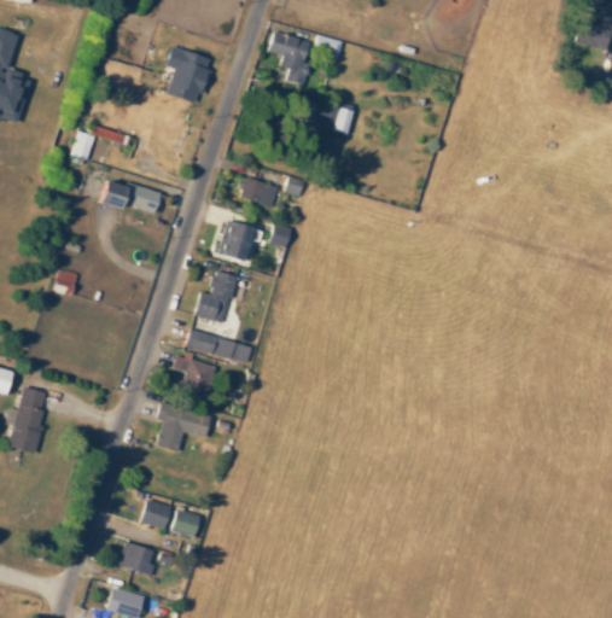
[(611,15),(605,15),(605,23),(577,22),(576,45),(608,46),(608,38),(611,38),(611,15)]
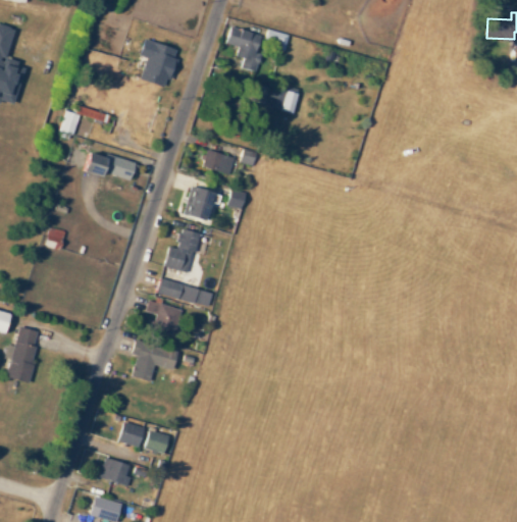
[(0,101),(15,106),(27,65),(7,59),(15,29),(0,23),(0,101)]
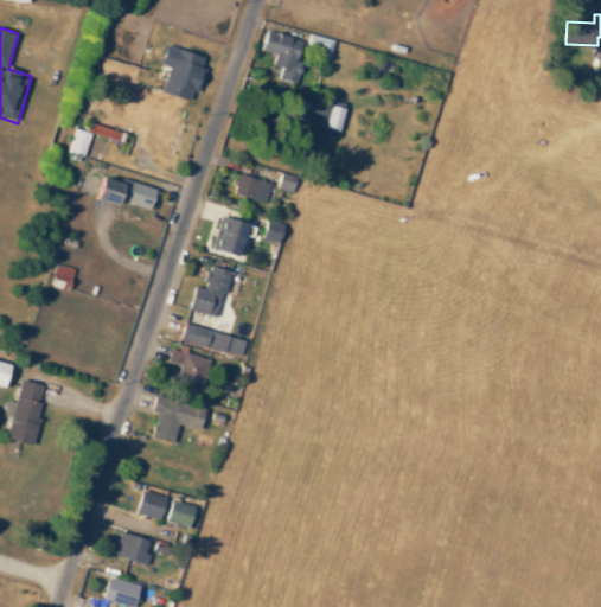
[(305,40),(270,30),(264,50),(280,53),(276,65),(286,68),(283,78),(299,83),(305,64),(298,62),(305,40)]
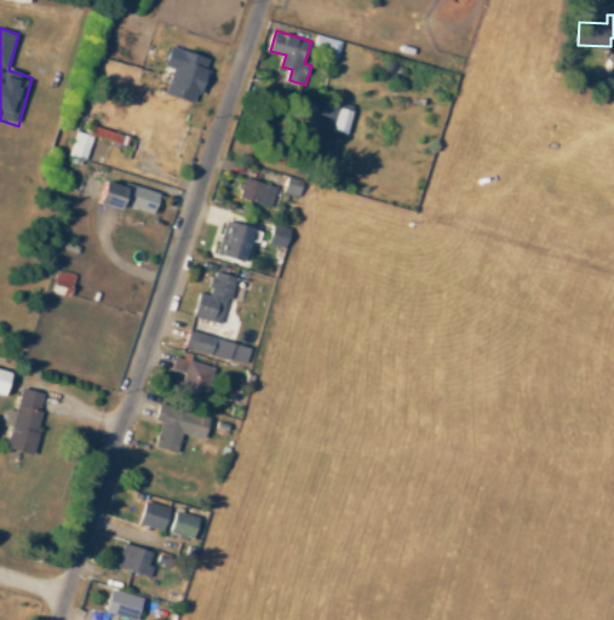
[(211,58),(173,45),(167,65),(177,68),(168,95),(199,104),(211,69),(208,68),(211,58)]
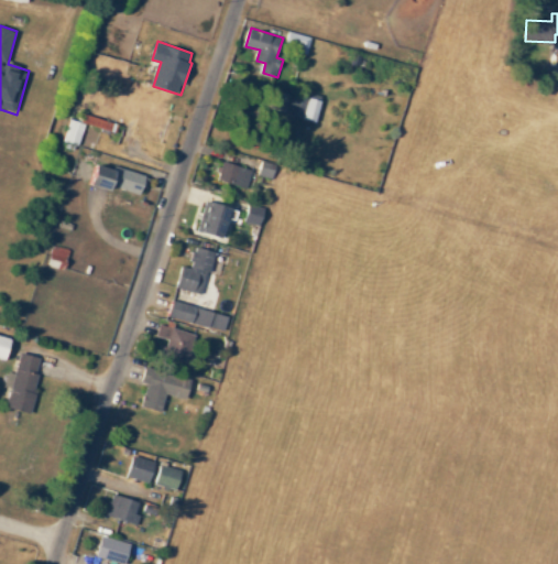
[(323,97),(293,91),(288,115),(318,120),(323,97)]
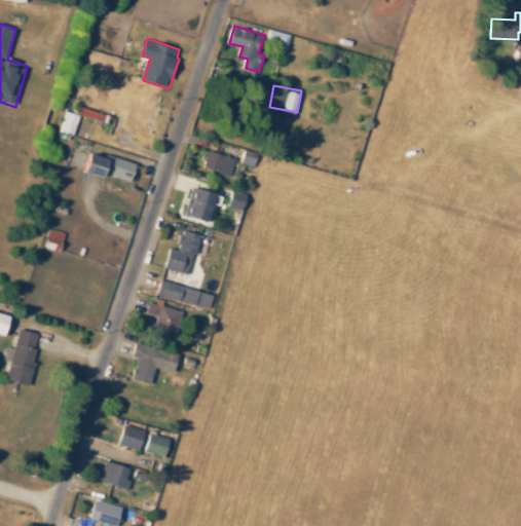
[(81,115),(104,122),(107,114),(80,106),(78,114),(67,111),(61,130),(75,136),(81,115)]
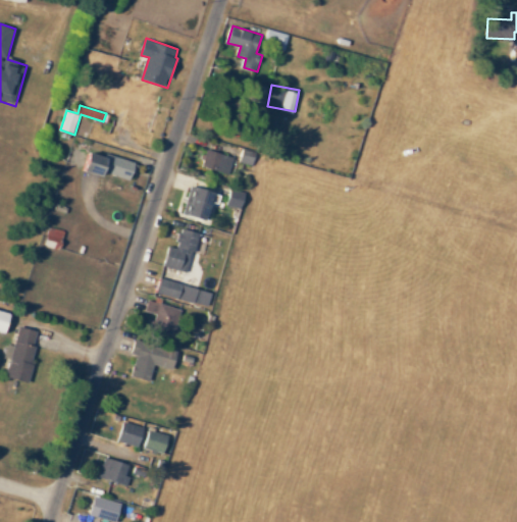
[(236,158),(209,149),(203,166),(230,175),(236,158)]
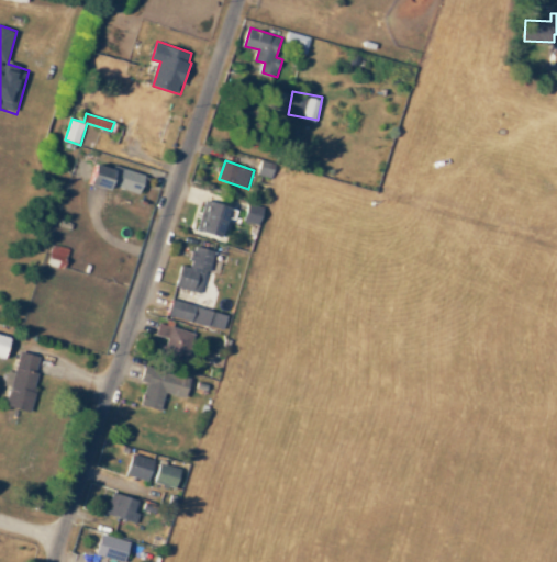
[(278,165),(264,160),(260,173),(274,178),(278,165)]
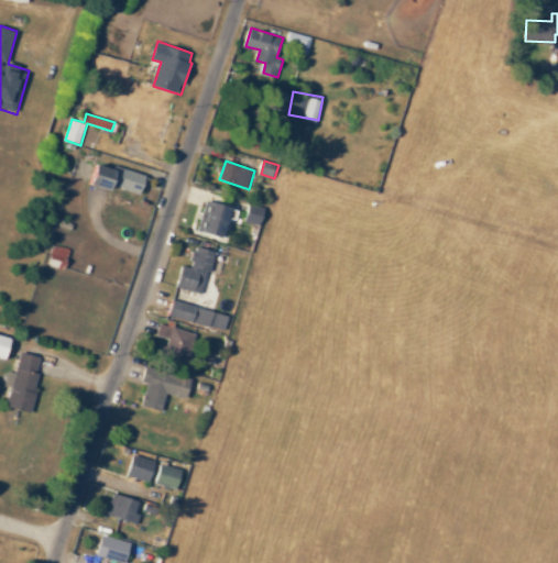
[(91,185),(111,190),(112,186),(144,195),(150,175),(117,166),(116,169),(97,164),(91,185)]
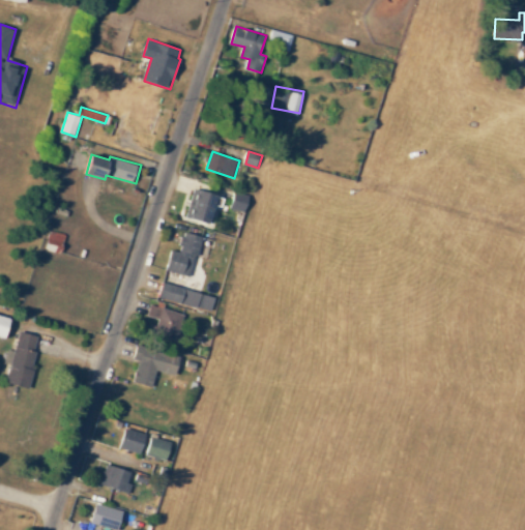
[(217,196),(195,188),(186,216),(209,224),(217,196)]
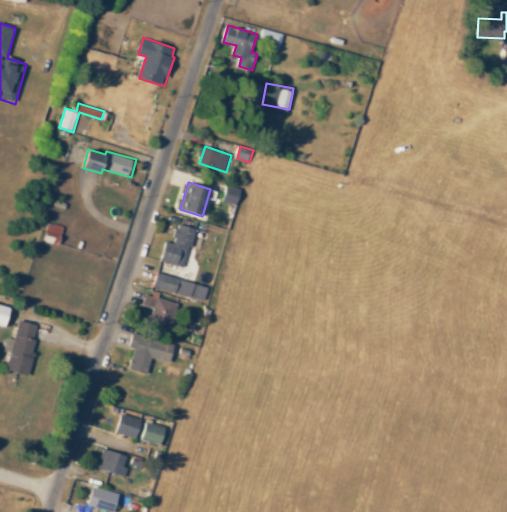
[(224,201),(238,204),(241,188),(228,185),(224,201)]
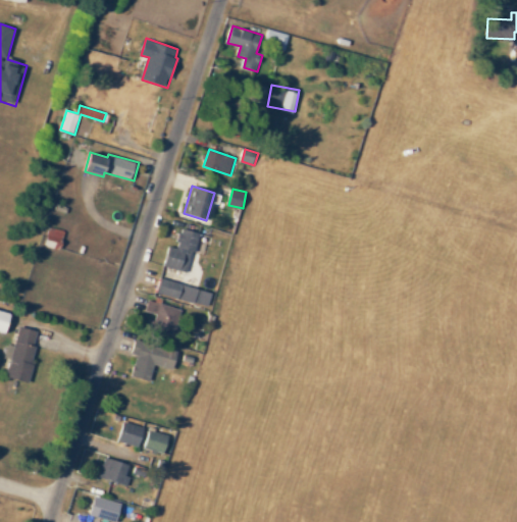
[(46,246),(62,249),(66,229),(50,226),(46,246)]
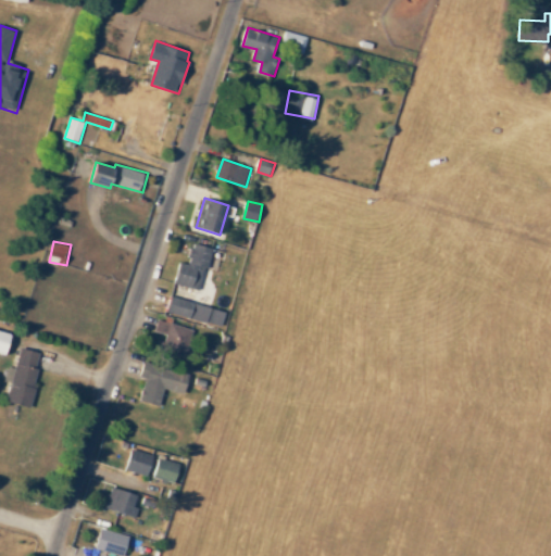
[(176,285),(204,289),(211,247),(193,244),(190,264),(179,262),(176,285)]
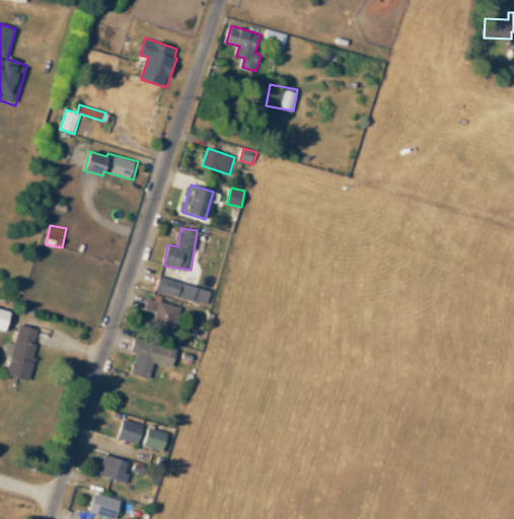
[(212,291),(160,276),(156,292),(208,306),(212,291)]
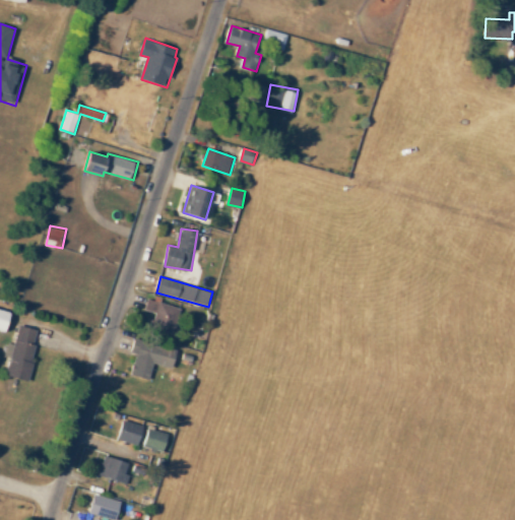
[(174,335),(182,309),(149,299),(146,308),(157,311),(152,328),(174,335)]
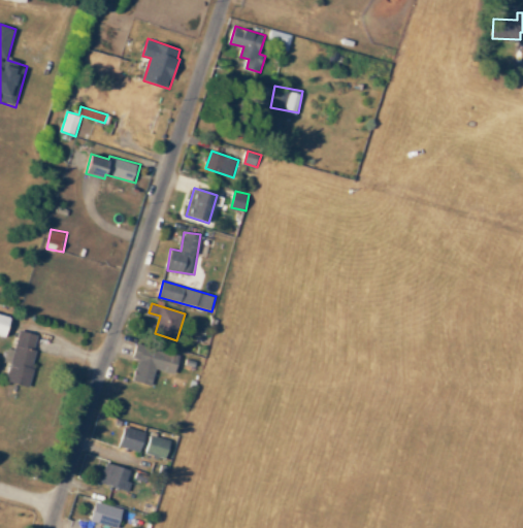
[(12,317),(0,312),(0,334),(6,336),(12,317)]
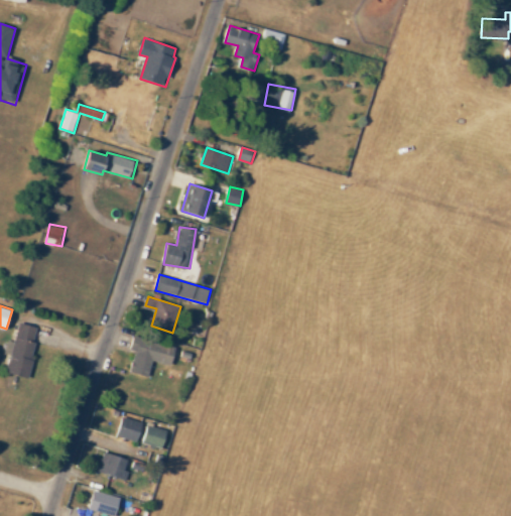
[(9,373),(29,377),(40,327),(19,323),(9,373)]
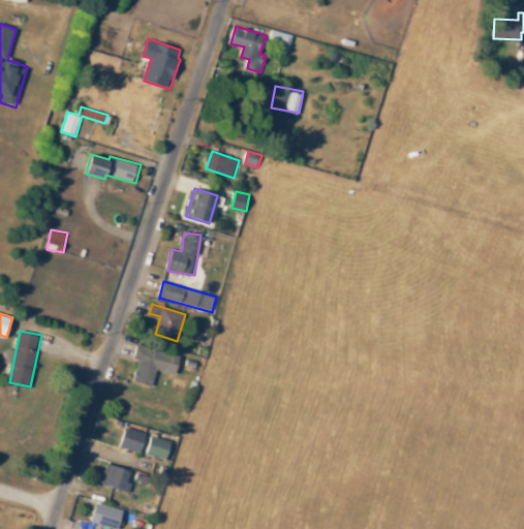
[(153,386),(157,370),(177,374),(181,355),(137,344),(134,359),(140,360),(133,381),(153,386)]
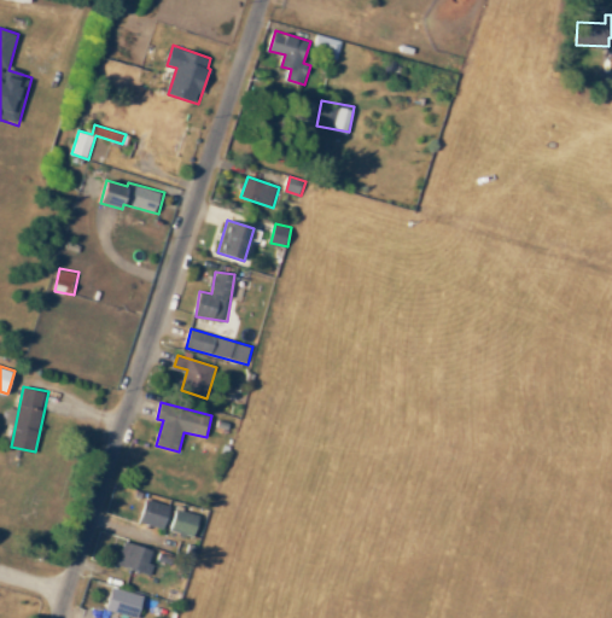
[(141,522),(165,529),(172,506),(147,499),(141,522)]
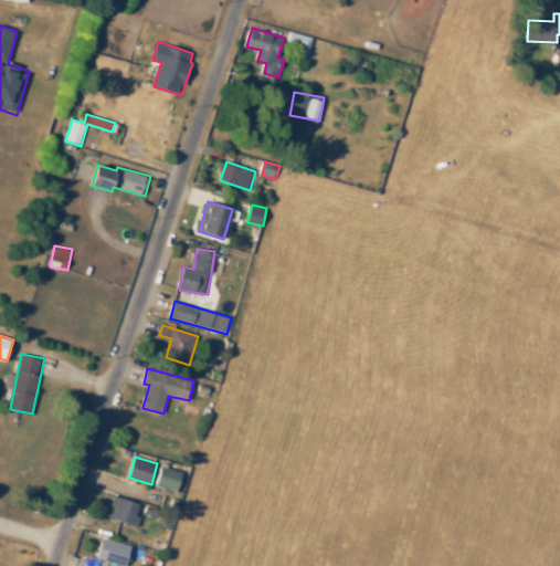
[(185,472),(164,465),(157,485),(178,492),(185,472)]
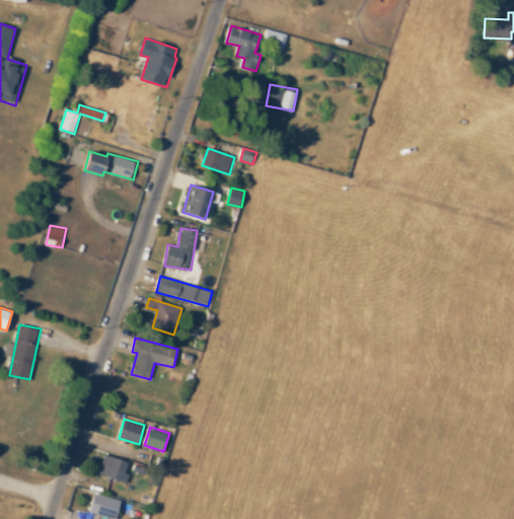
[(131,474),(127,472),(130,462),(105,454),(99,472),(128,483),(131,474)]
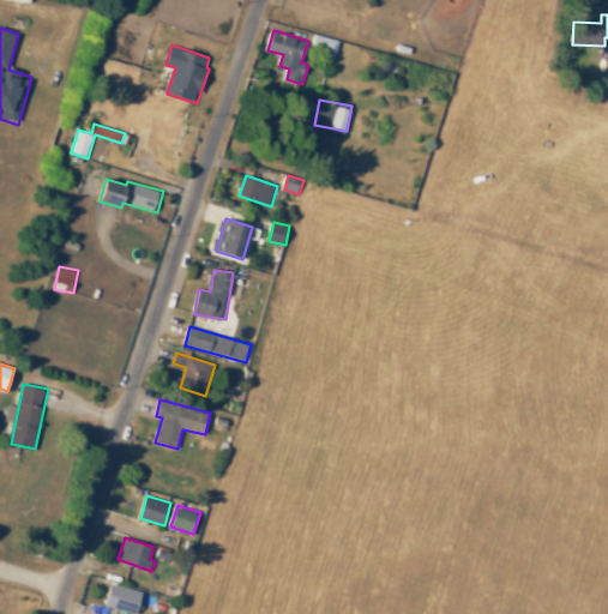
[(137,613),(144,591),(112,583),(107,606),(137,613)]
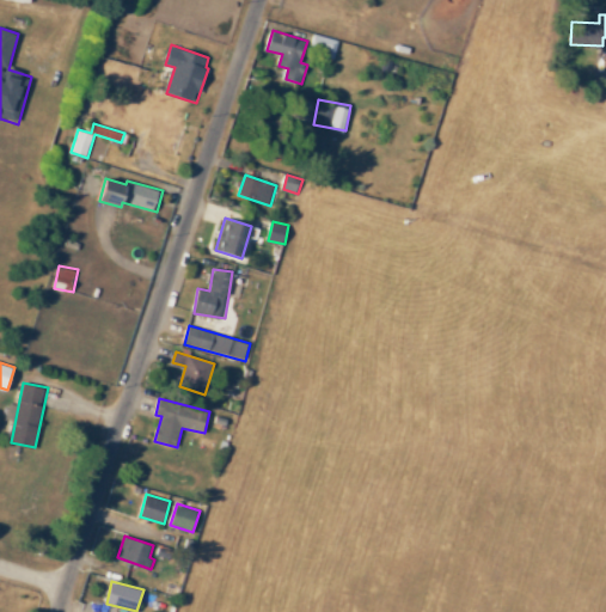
All buildings are outlined.
